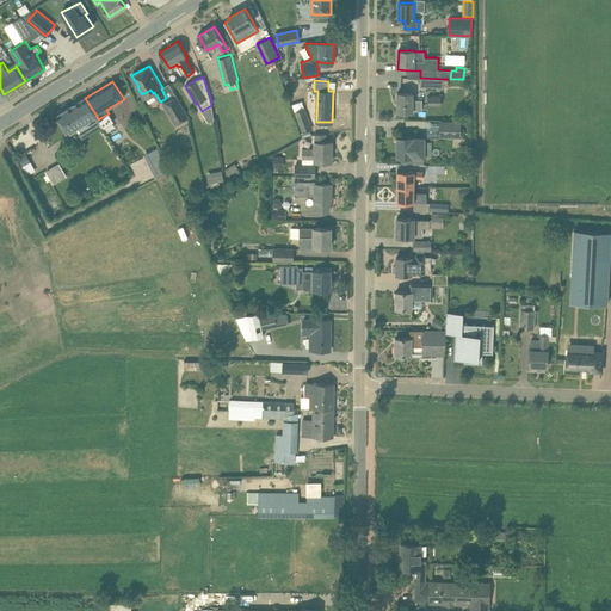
[(397,111),(413,111),(413,109),(423,109),(423,99),(413,99),(413,93),(397,93),(397,111)]
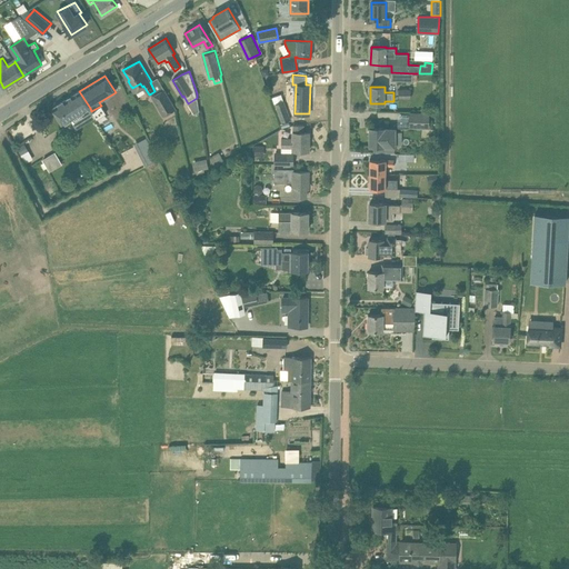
[(411,88),(400,88),(400,98),(411,98),(411,88)]
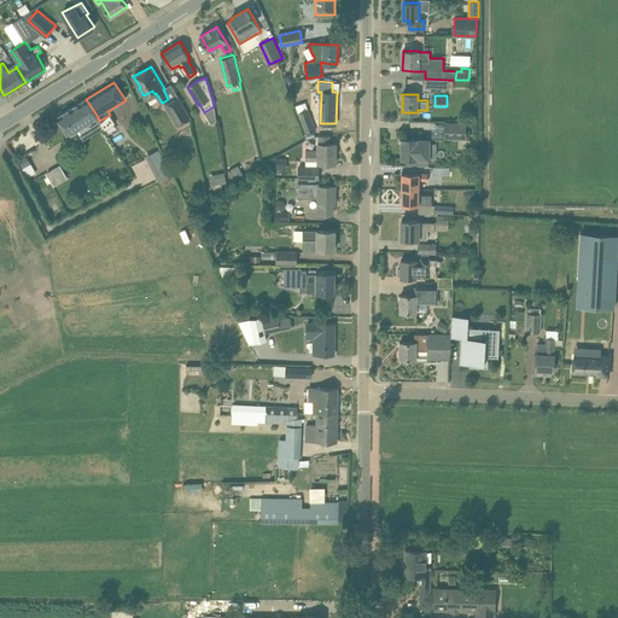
[(167,104),(165,105),(178,126),(191,118),(179,98),(167,104)]
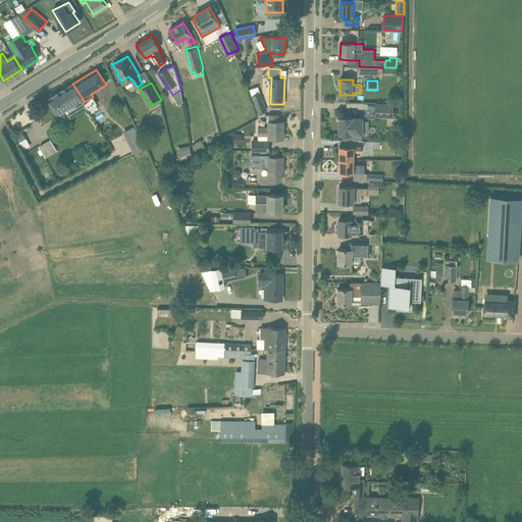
[(72,84),(49,99),(58,113),(83,99),(72,84)]
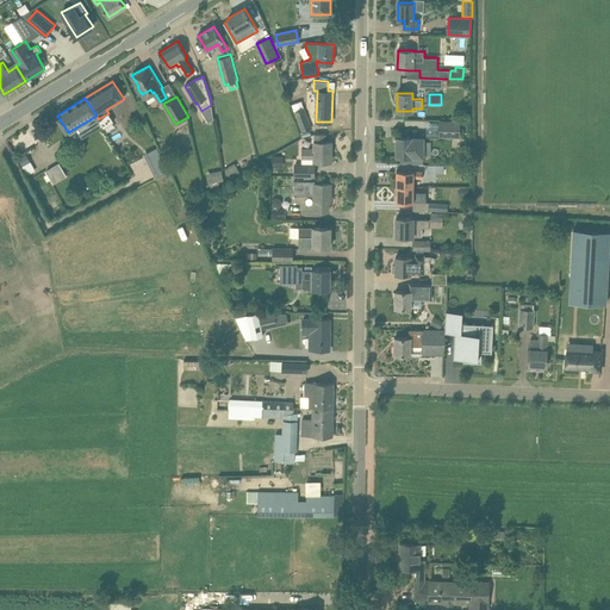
[(292,104),(302,131),(310,129),(300,100),(292,104)]
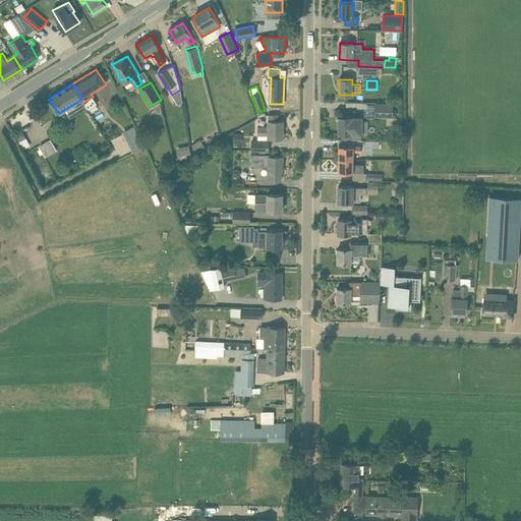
[(375,116),(394,116),(395,104),(377,103),(375,116)]
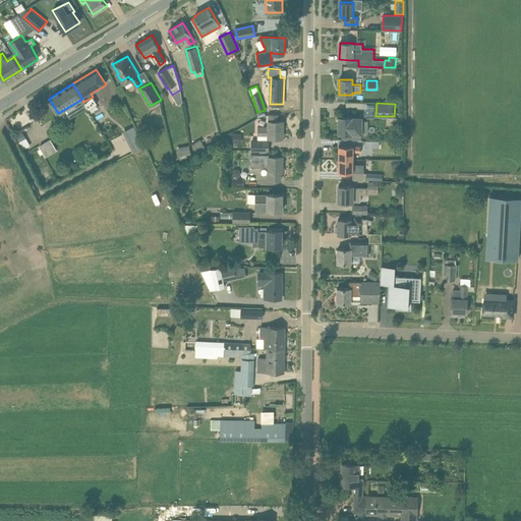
[(252,140),(252,150),(269,151),(269,137),(283,137),(283,119),(278,119),(278,115),(269,114),(269,120),(267,120),(267,126),(258,126),(258,140),(252,140)]
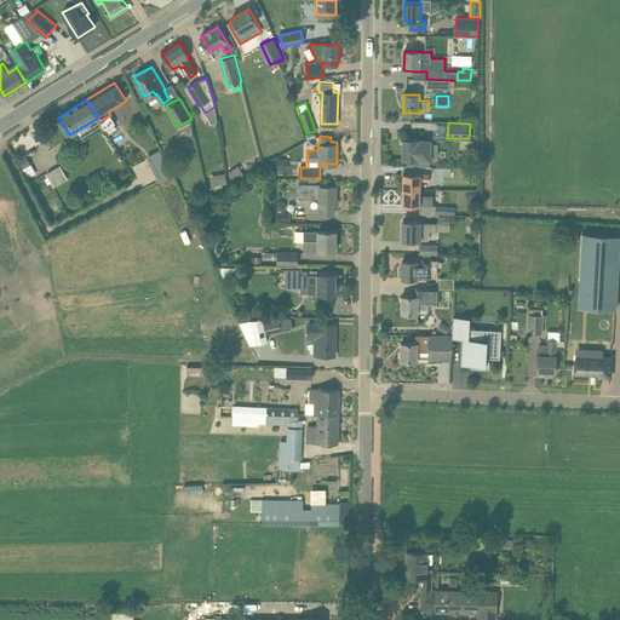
[(411,165),(430,165),(430,139),(419,139),(403,139),(403,159),(411,159),(411,165)]
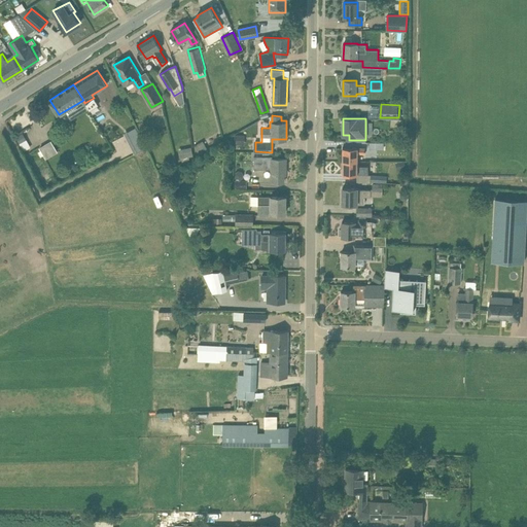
[(132,135),(136,142),(142,139),(138,132),(132,135)]
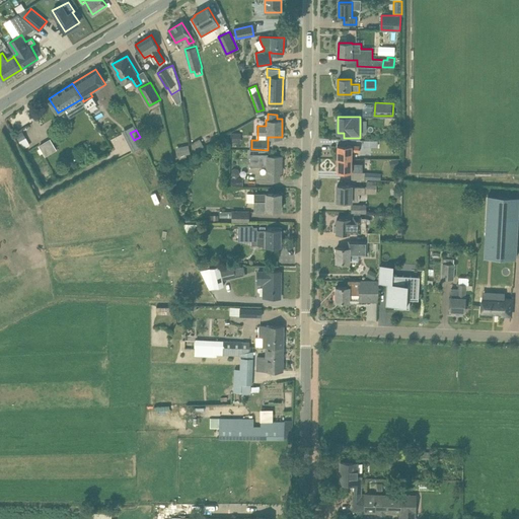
[(233,141),(239,142),(241,142),(241,132),(233,132),(233,141)]
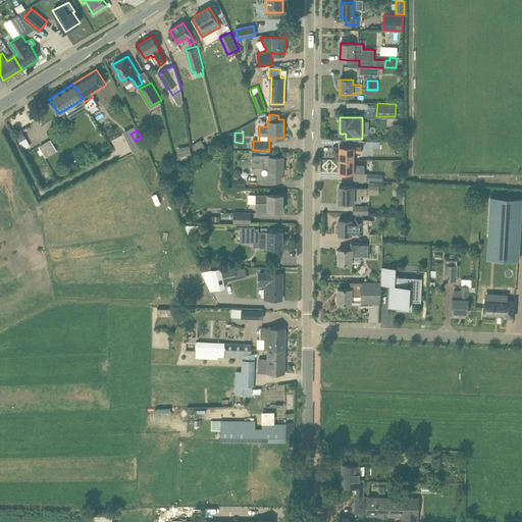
[(45,157),(57,150),(49,138),(38,146),(45,157)]
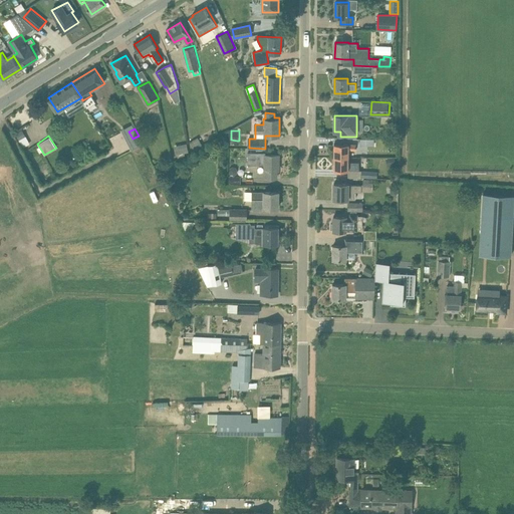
[(174,146),(176,155),(188,152),(186,143),(174,146)]
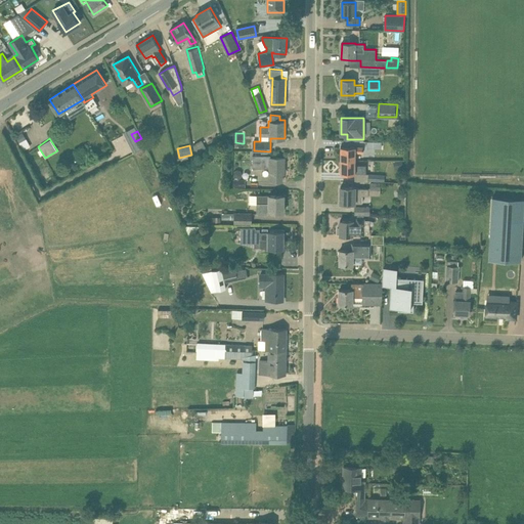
[(341,146),(341,160),(355,160),(355,153),(362,153),(362,146),(355,146),(341,146)]
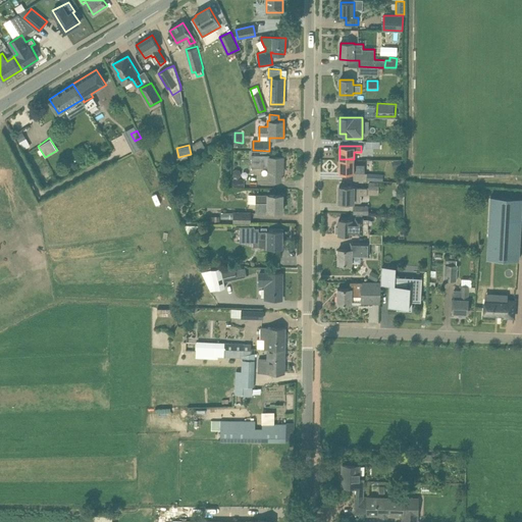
[(269,179),(281,179),(283,179),(283,157),(270,156),(270,154),(253,154),(252,166),(269,166),(269,179)]
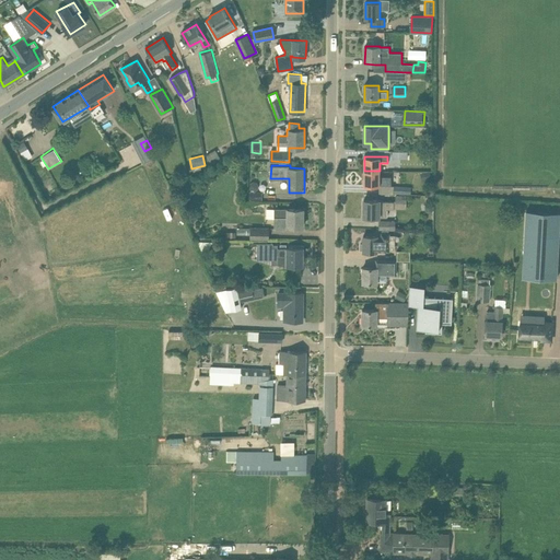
[(380,171),(364,171),(364,185),(380,185),(392,185),(392,176),(380,176),(380,171)]
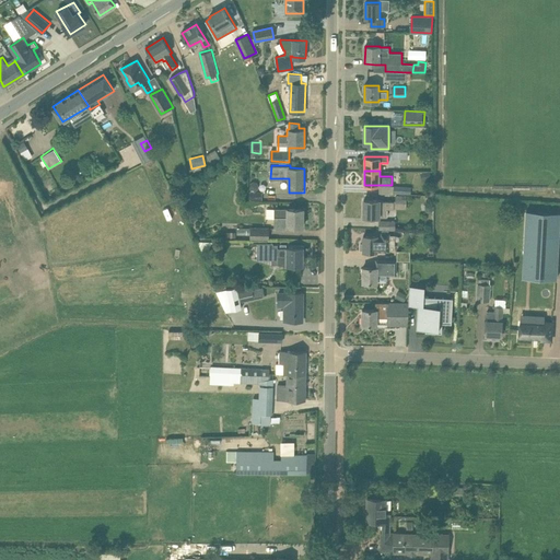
[(421,173),(422,181),(432,178),(430,171),(421,173)]
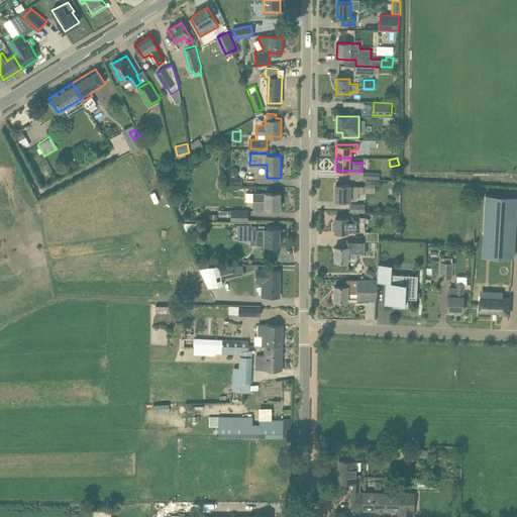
[(365,178),(380,179),(381,171),(365,170),(365,178)]
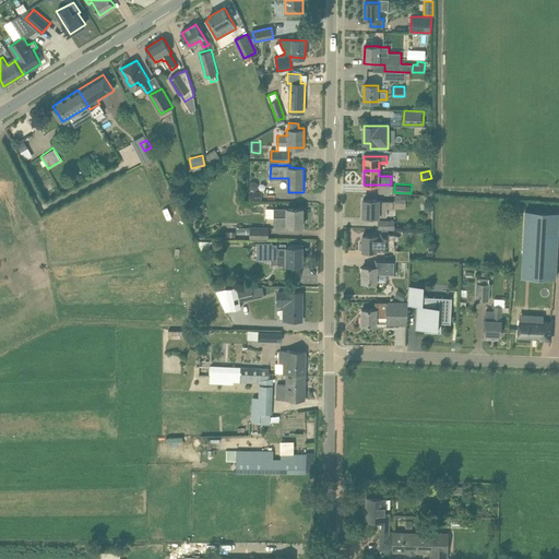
[(406,194),(395,194),(394,201),(394,203),(403,203),(406,203),(406,194)]
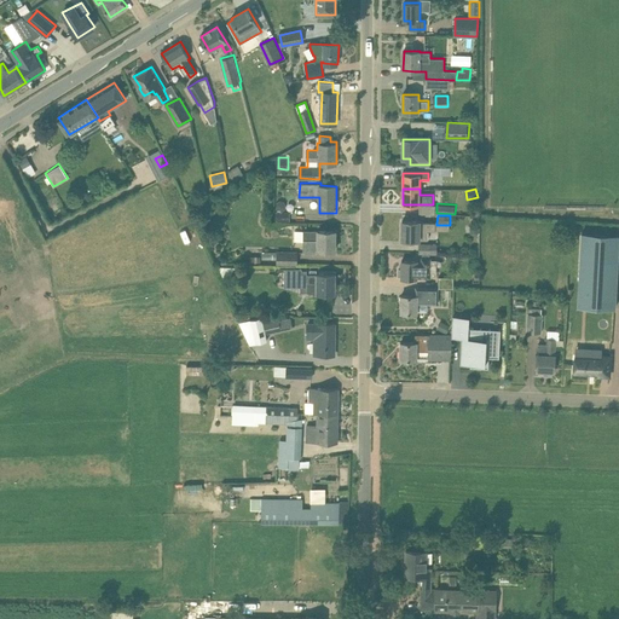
[(420,220),(403,220),(403,239),(428,239),(428,231),(435,231),(435,223),(420,223),(420,220)]
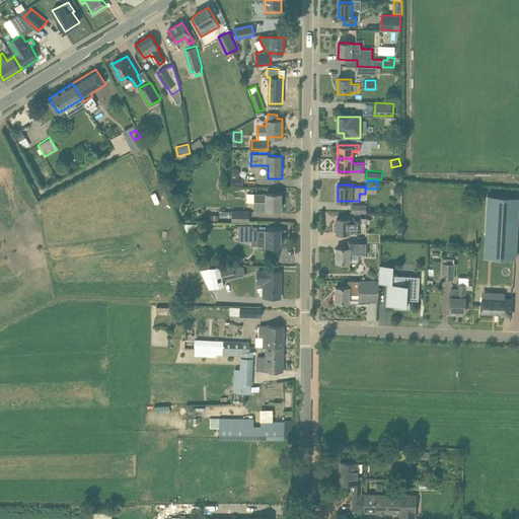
[(254,210),(281,210),(281,193),(254,193),(254,201),(254,210)]
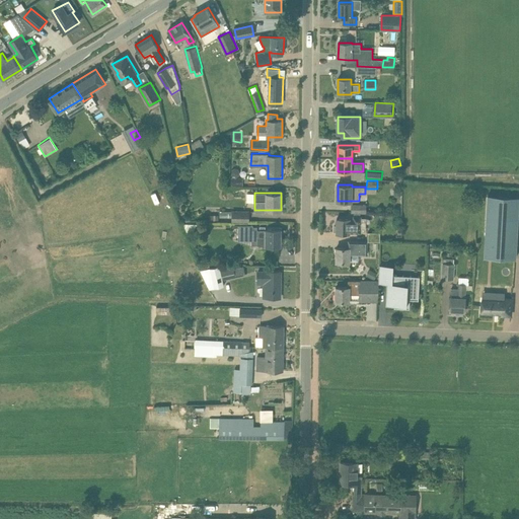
[(518,210),(518,196),(488,195),(484,257),(516,260),(518,210)]
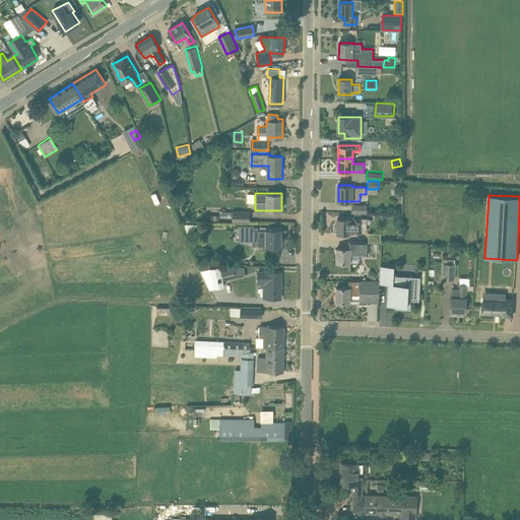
[(234,221),(250,222),(250,211),(233,211),(233,221),(234,221)]
